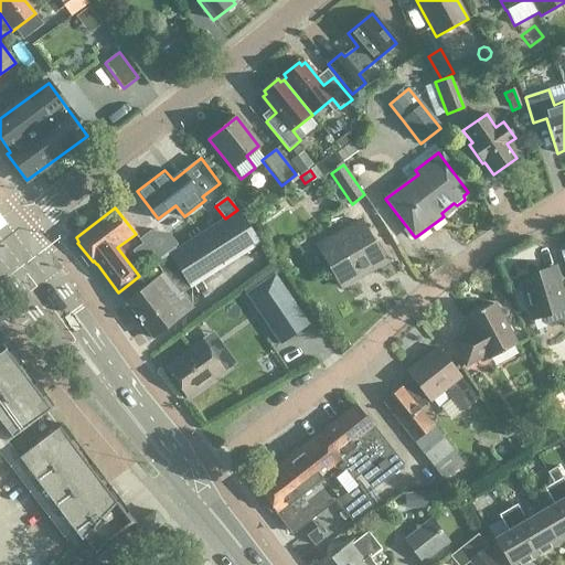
[(158,264),(166,275),(127,304),(153,339),(193,309),(182,295),(191,289),(259,245),(238,212),(158,264)]
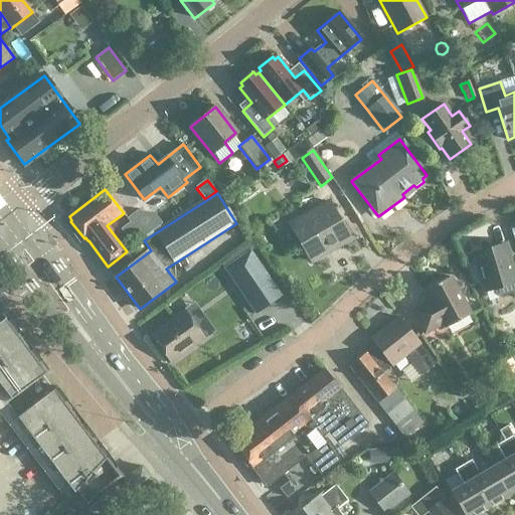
[(312,262),(351,238),(329,201),(291,223),(312,262)]
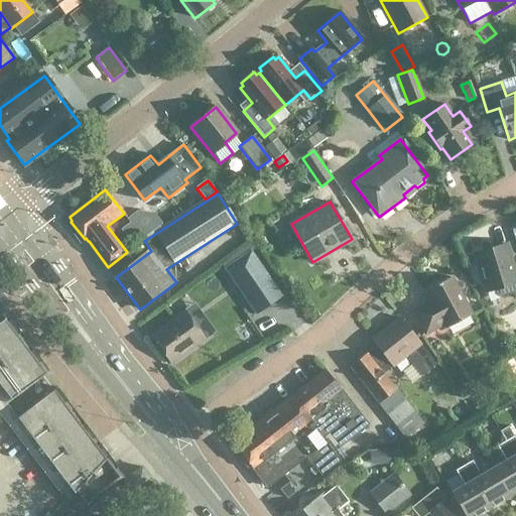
[(150,204),(135,211),(145,231),(160,224),(150,204)]
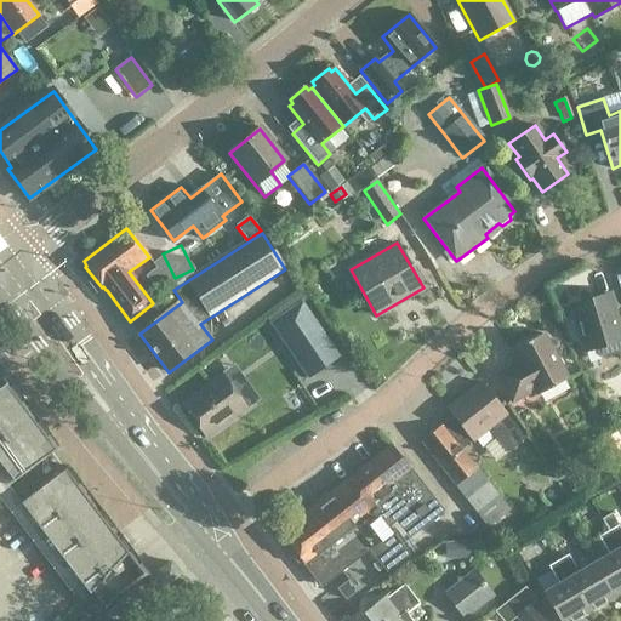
[(157,268),(146,277),(155,289),(165,280),(157,268)]
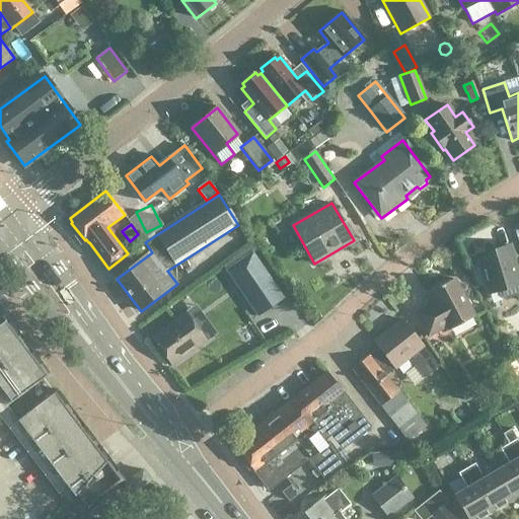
[(518,299),(518,264),(515,262),(510,245),(478,255),(483,269),(478,270),(475,275),(478,282),(483,285),(487,283),(490,294),(501,291),(502,296),(506,298),(517,295),(518,299)]
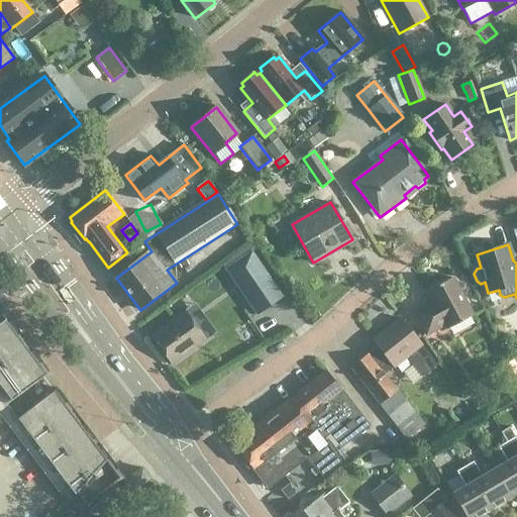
[(282,298),(269,279),(251,252),(226,270),(257,315),(279,301),(282,298)]
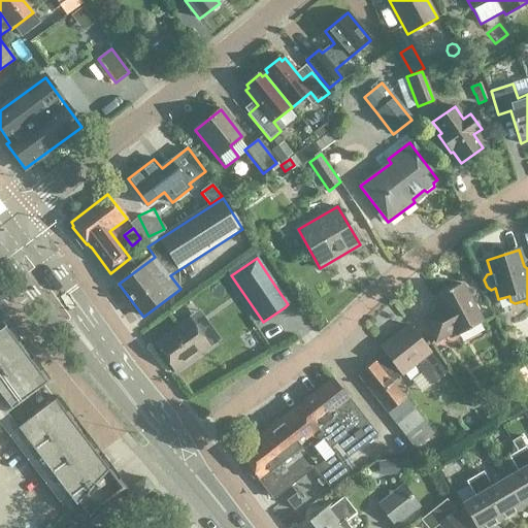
[(191,269),(194,275),(201,271),(198,265),(191,269)]
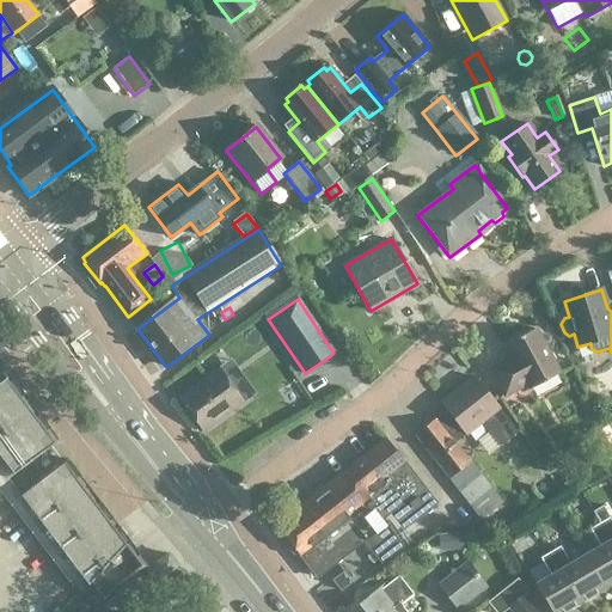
[(536,329),(506,344),(514,359),(507,362),(506,361),(490,369),(505,396),(527,384),(530,390),(560,373),(536,329)]
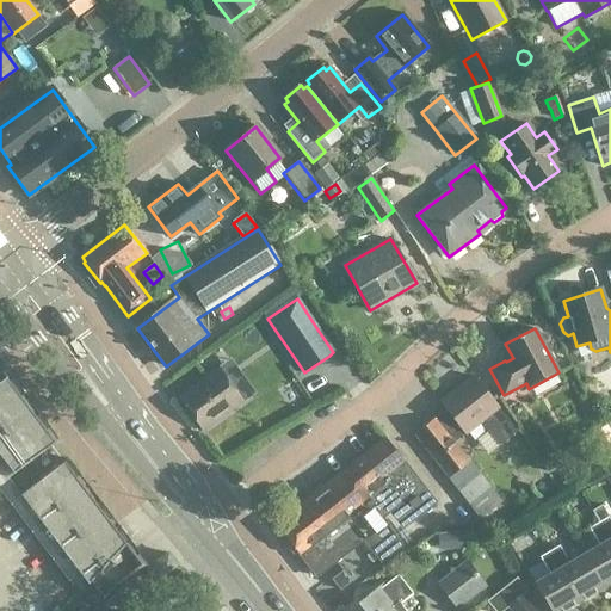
[(228,366),(260,350),(251,331),(218,347),(228,366)]
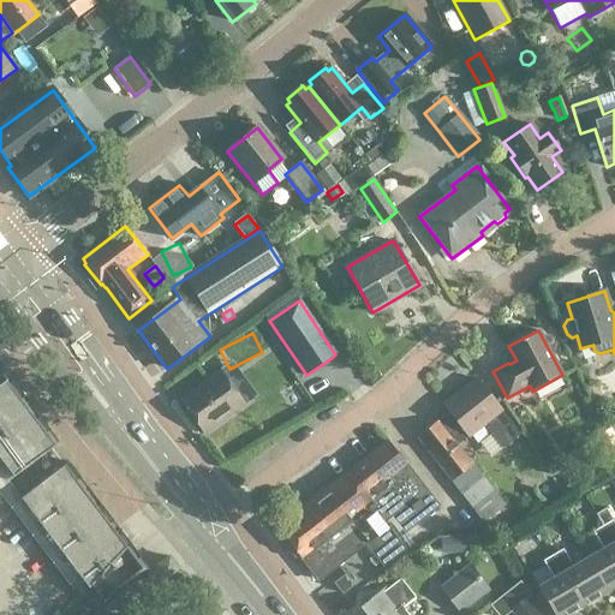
[(0,614),(96,614),(117,592),(148,569),(67,463),(64,466),(51,448),(58,442),(5,372),(0,376),(0,614)]
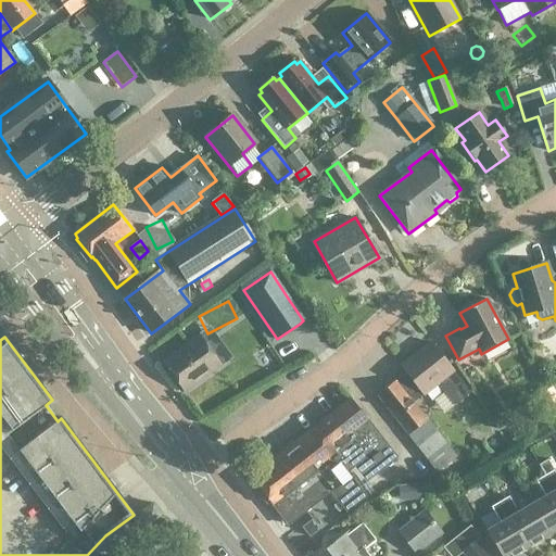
[(186,391),(220,366),(200,338),(165,362),(186,391)]
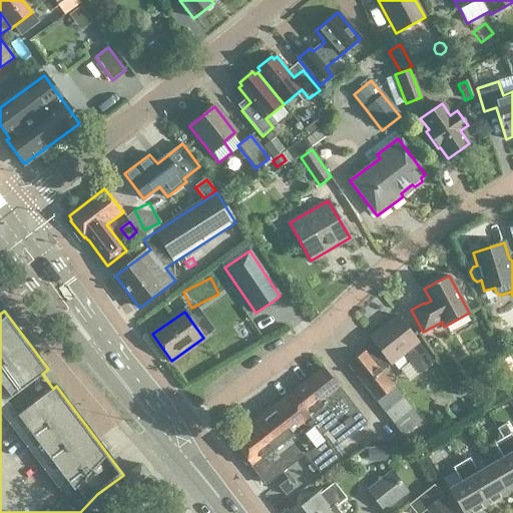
[(395,387),(394,388),(381,372),(402,355),(418,375),(433,364),(417,344),(418,343),(397,316),(370,337),(375,344),(348,366),(403,437),(422,422),(395,387)]
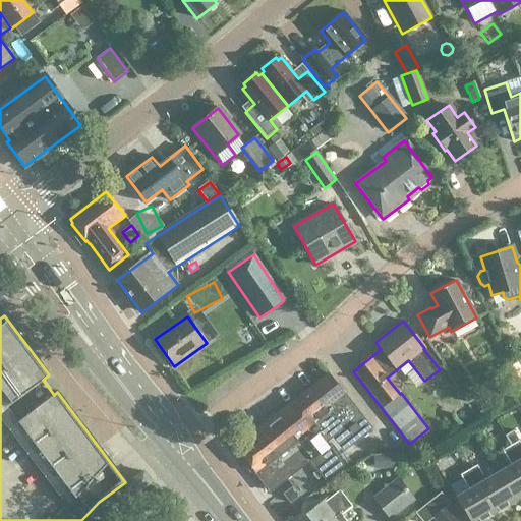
[(520,386),(520,368),(517,362),(506,369),(517,389),(520,386)]
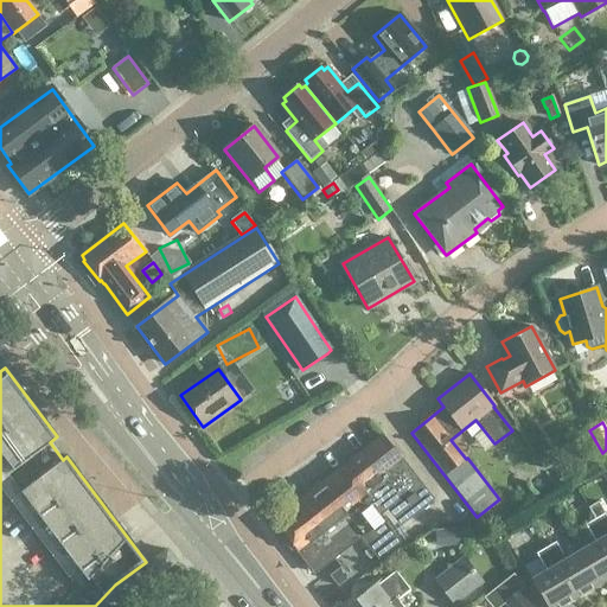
[(541,455),(551,448),(542,435),(531,442),(541,455)]
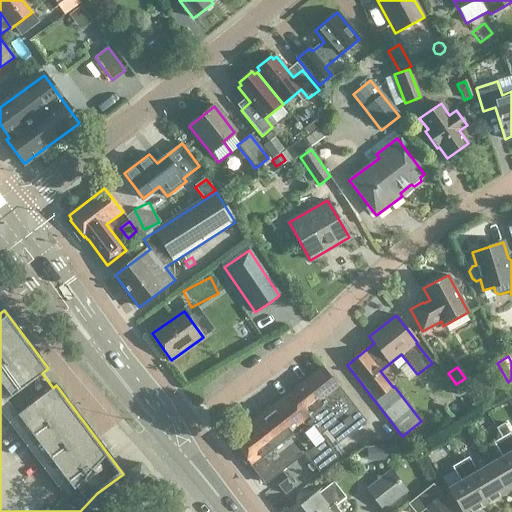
[(337,458),(330,449),(365,422),(324,369),(272,408),(271,406),(260,414),(262,416),(232,439),(266,483),(304,454),(318,473),(337,458)]
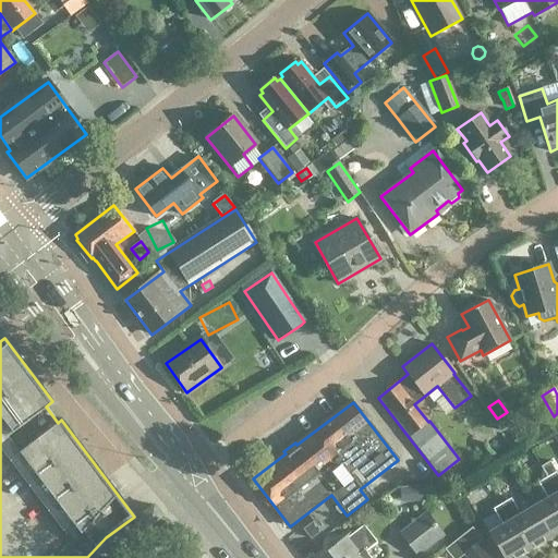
[(495,425),(500,432),(508,425),(504,419),(495,425)]
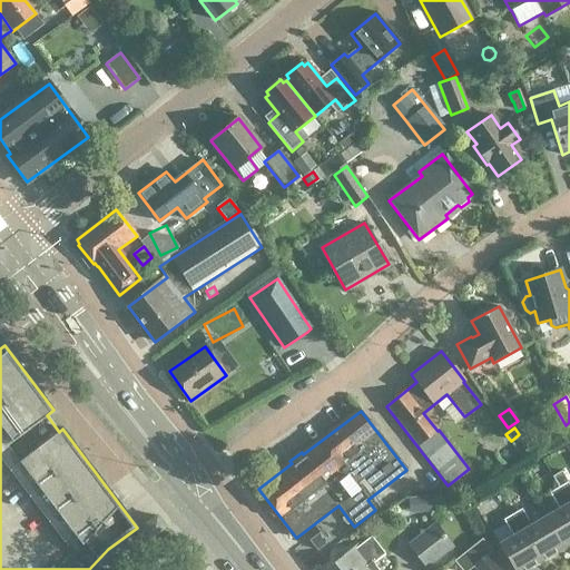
[(569,487),(568,482),(561,471),(551,477),(558,488),(557,489),(569,510),(569,487)]
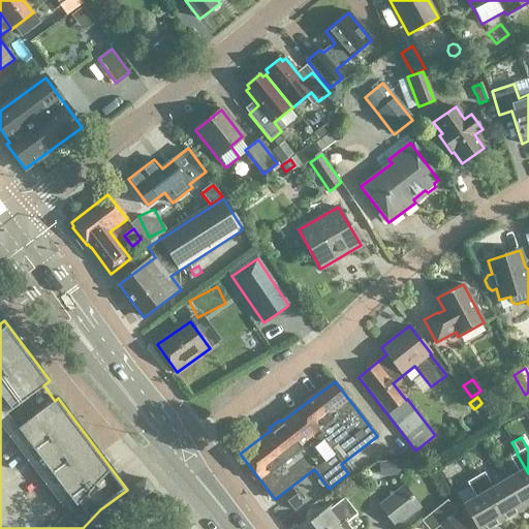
[(519,472),(504,479),(521,508),(528,503),(528,473),(517,454),(509,458),(519,472)]
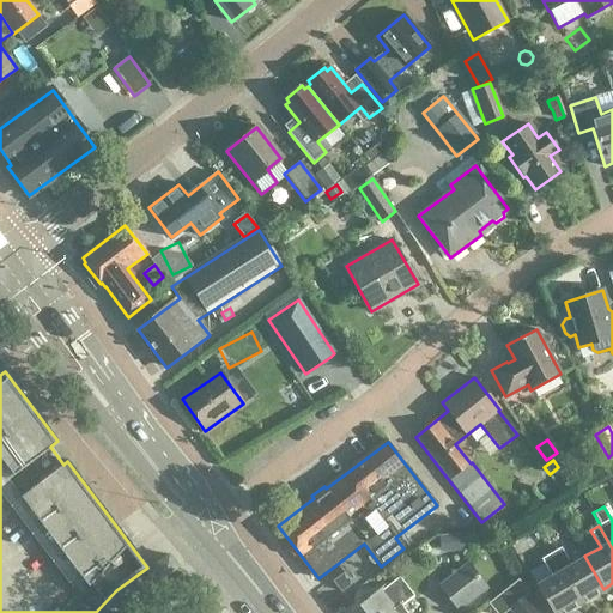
[(457,550),(468,548),(467,535),(456,536),(457,550)]
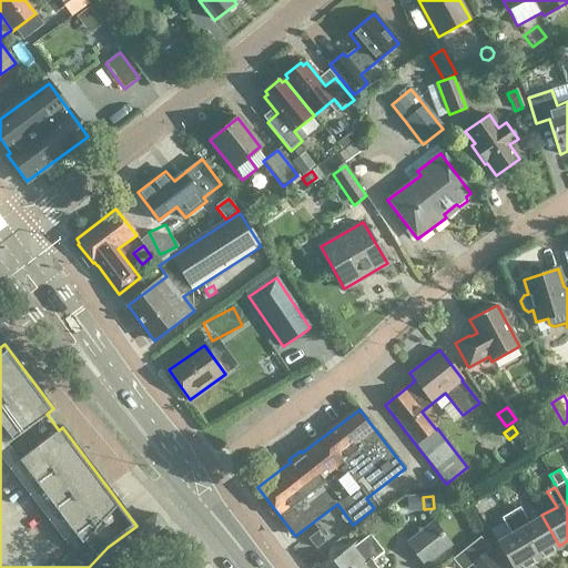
[(519,507),(510,513),(537,559),(559,546),(541,515),(529,523),(519,507)]
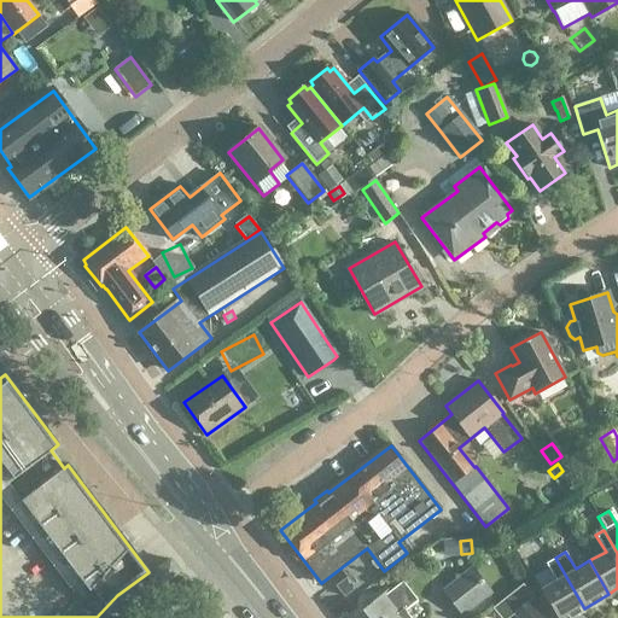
[(567,617),(584,608),(555,558),(546,564),(555,581),(540,589),(557,617),(567,617)]
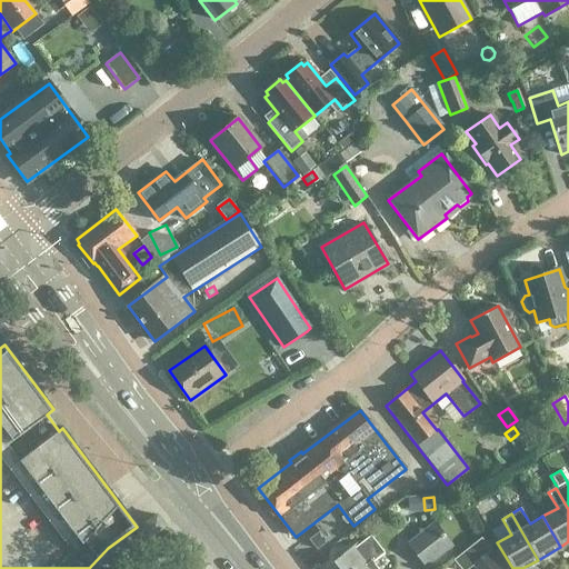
[(136,531),(143,541),(163,527),(156,517),(136,531)]
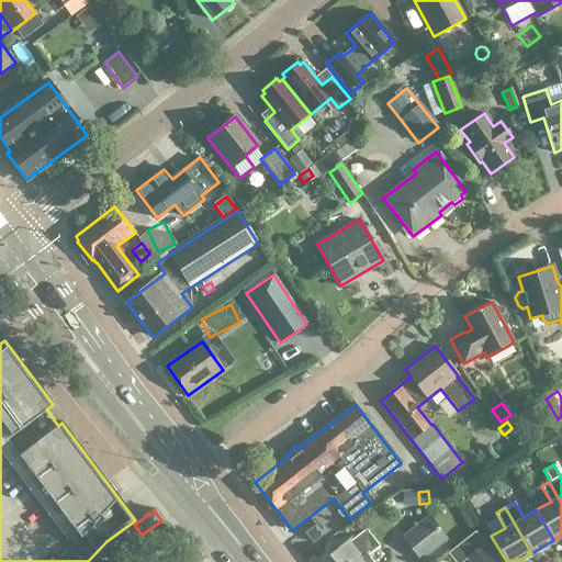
[(420,560),(447,538),(429,516),(403,538),(420,560)]
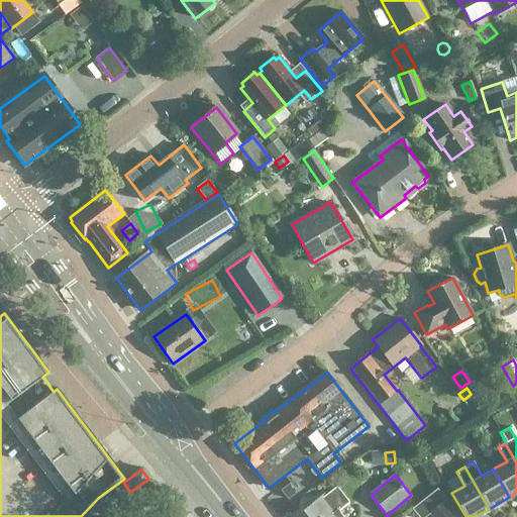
[(336,488),(325,496),(323,494),(294,516),(341,516),(338,512),(348,504),(336,488)]
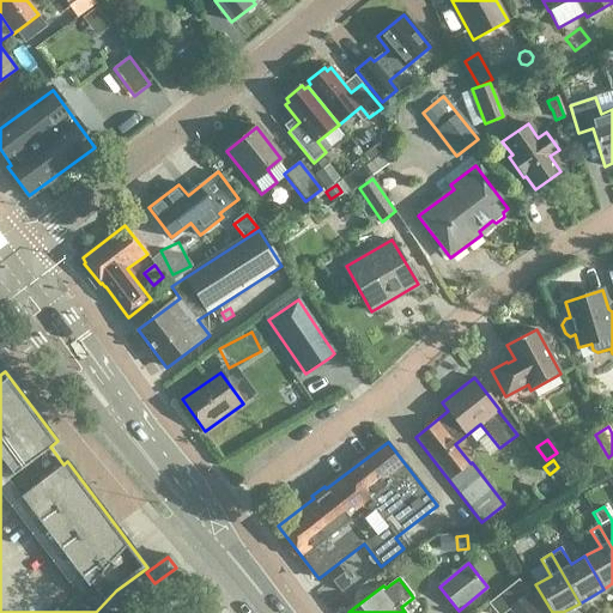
[(529,594),(517,580),(508,588),(519,602),(526,596),(529,594)]
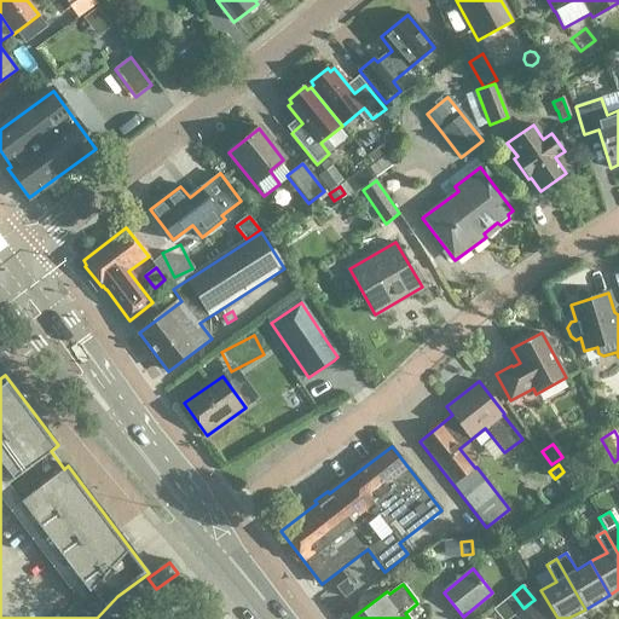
[(544,618),(539,613),(531,602),(524,608),(516,614),(514,615),(516,618),(544,618)]
